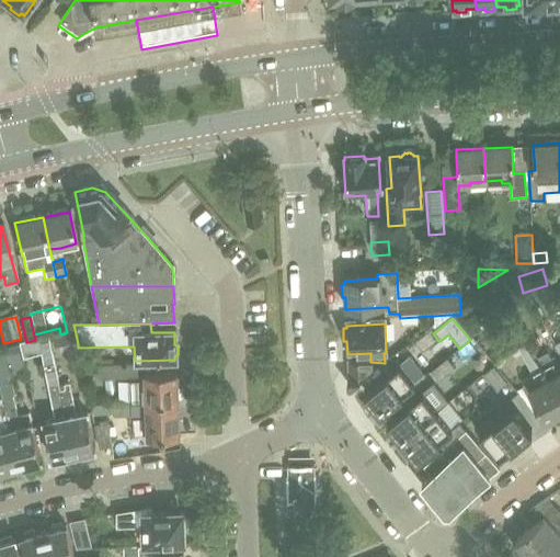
[(427,332),(410,345),(419,356),(435,342),(427,332)]
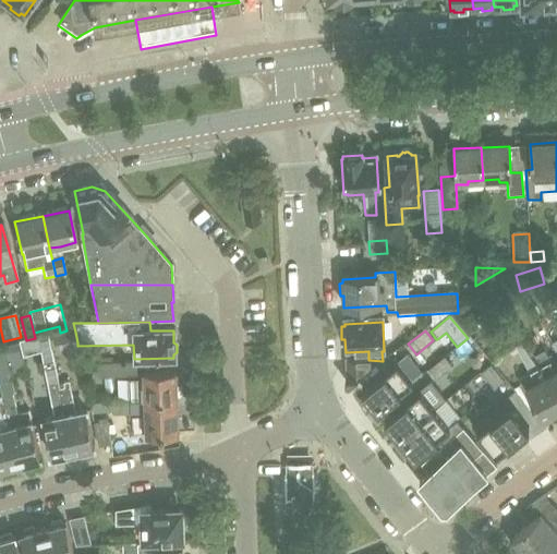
[(67,345),(77,342),(75,332),(64,334),(67,345)]
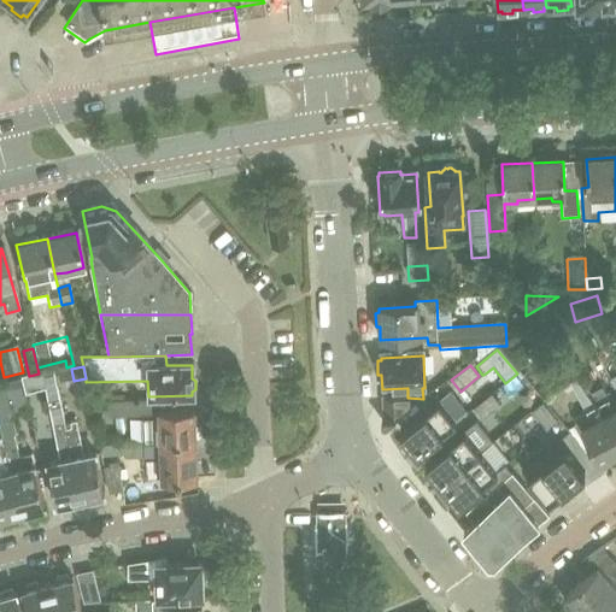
[(615,439),(592,395),(587,399),(578,381),(569,386),(586,415),(576,419),(581,429),(592,451),(598,464),(600,466),(615,459),(615,458),(615,455),(615,454),(615,439)]
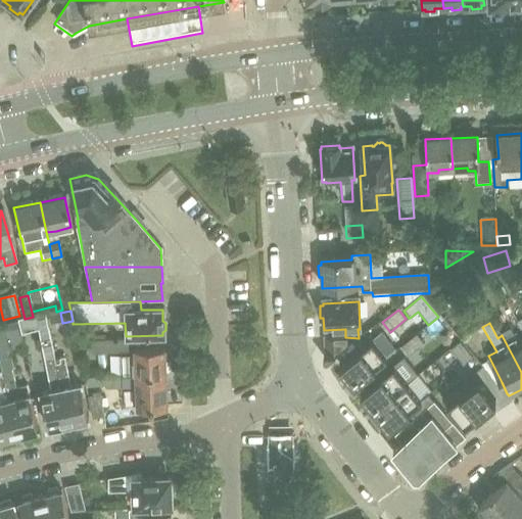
[(0,370),(1,374),(17,436),(25,434),(26,436),(35,434),(34,431),(37,431),(27,386),(14,389),(10,371),(13,371),(2,327),(0,328),(0,370)]
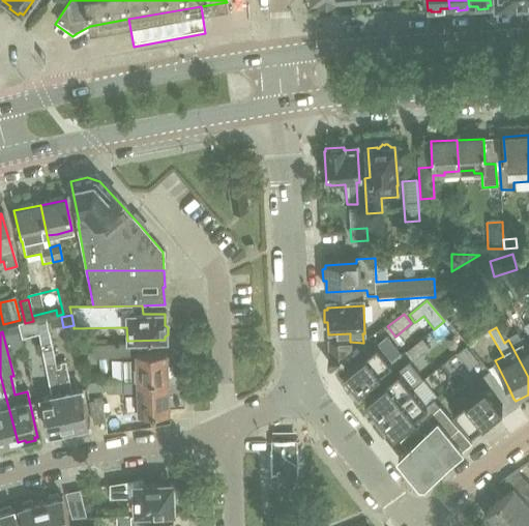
[(528,353),(527,354),(516,335),(508,340),(528,377),(528,353)]
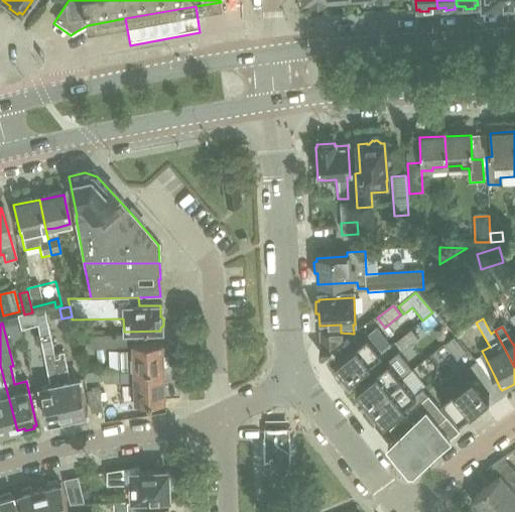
[(58,419),(66,418),(52,356),(47,328),(37,330),(39,338),(48,387),(39,389),(46,422),(49,422),(50,424),(59,422),(58,419)]
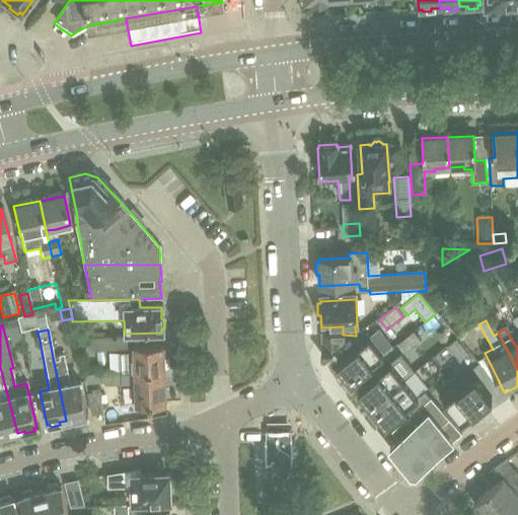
[(415,332),(398,344),(407,353),(422,341),(415,332)]
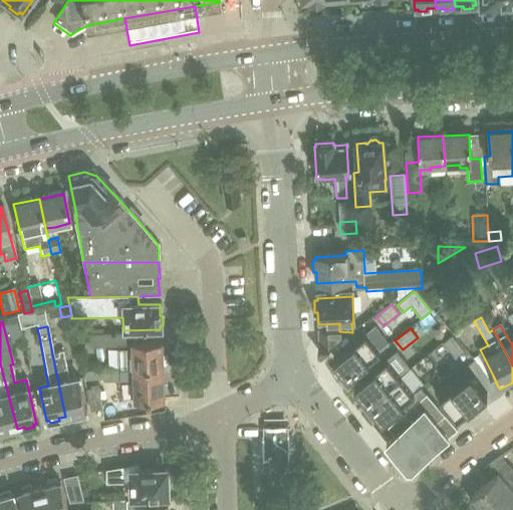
[(317,352),(317,353),(317,354),(318,355),(319,355),(320,355),(321,355),(331,347),(350,333),(351,332),(352,332),(339,331),(319,333),(319,350),(318,350),(318,351),(317,351),(317,352)]
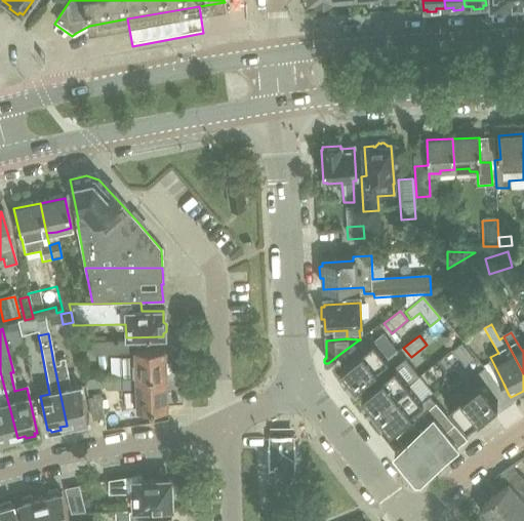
[(373,342),(340,367),(356,386),(389,360),(373,342)]
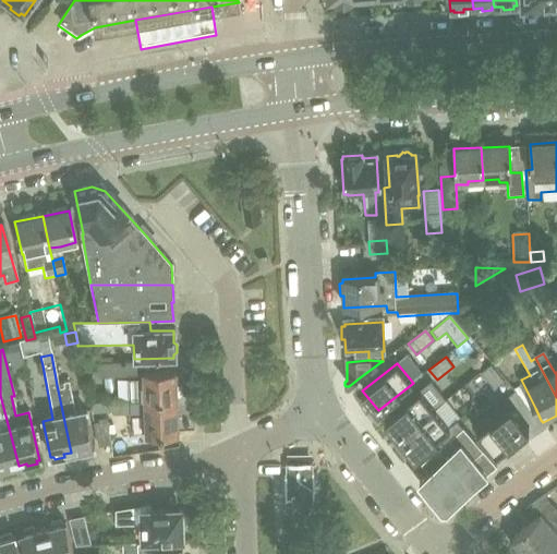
[(492,364),(482,372),(495,389),(505,382),(492,364)]
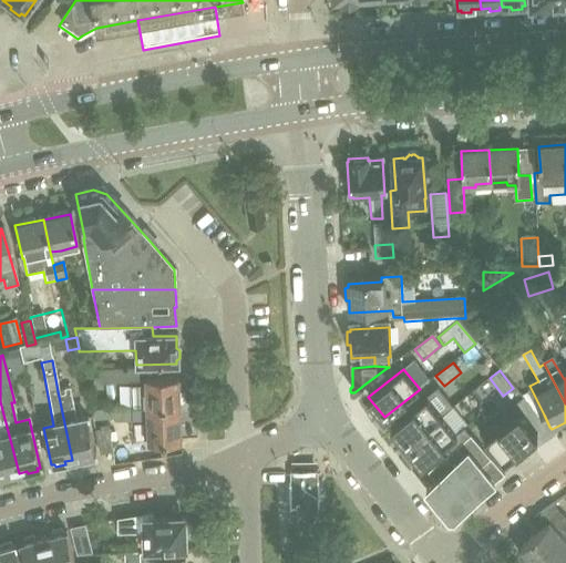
[(98,388),(137,387),(136,371),(98,372),(98,388)]
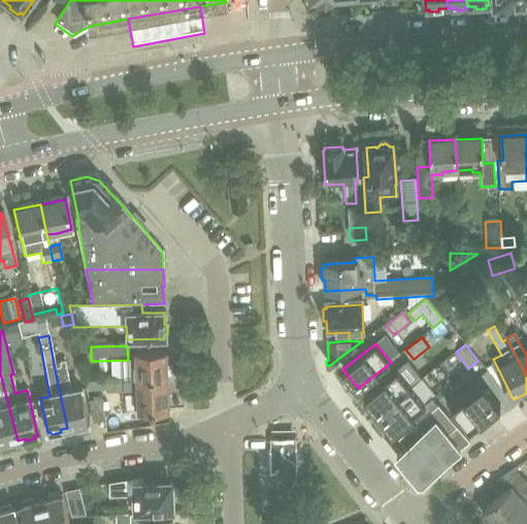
[(123,380),(135,380),(166,379),(165,353),(134,354),(135,361),(123,361),(123,380)]
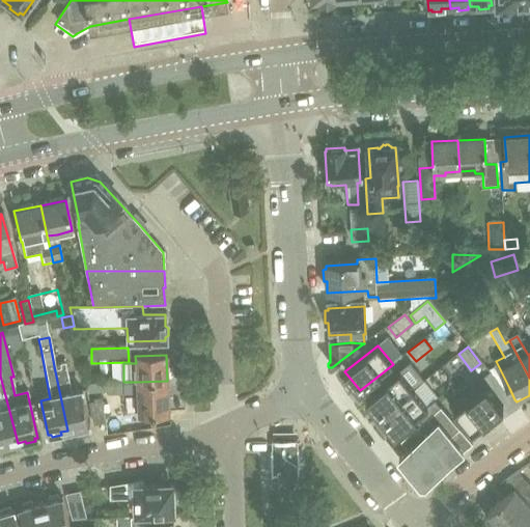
[(64,365),(54,366),(67,431),(76,428),(76,432),(85,430),(85,426),(88,425),(82,392),(71,394),(64,365)]
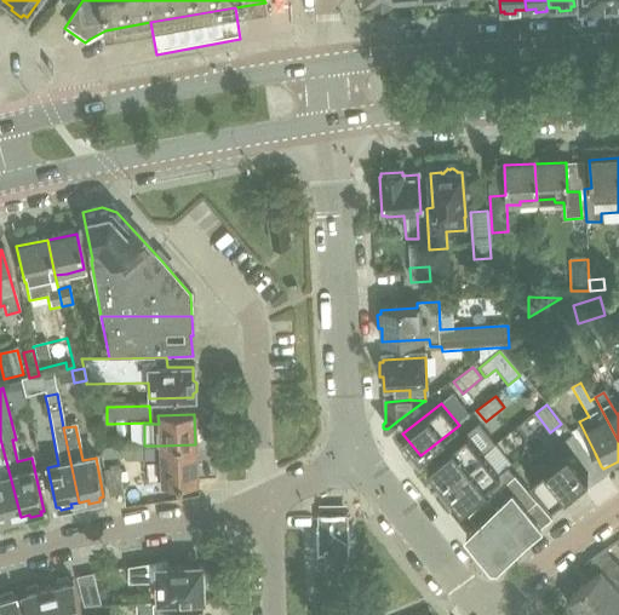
[(466,434),(428,465),(445,486),(483,455),(466,434)]
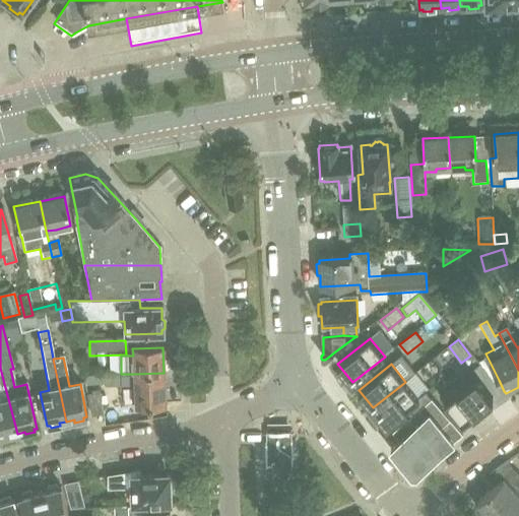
[(10,435),(17,434),(1,372),(0,372),(0,438),(1,441),(10,439),(10,435)]
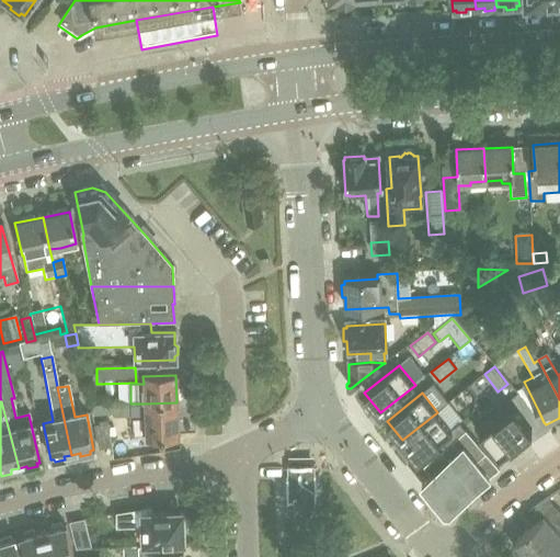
[(178,438),(176,402),(144,404),(145,439),(178,438)]
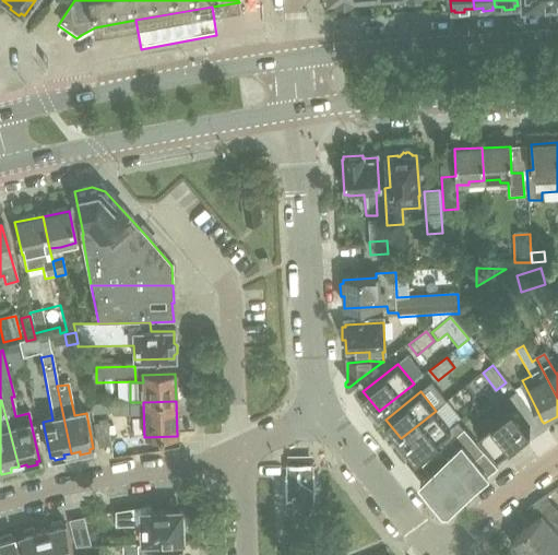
[(489,425),(476,436),(495,459),(529,432),(505,402),(484,418),(489,425)]
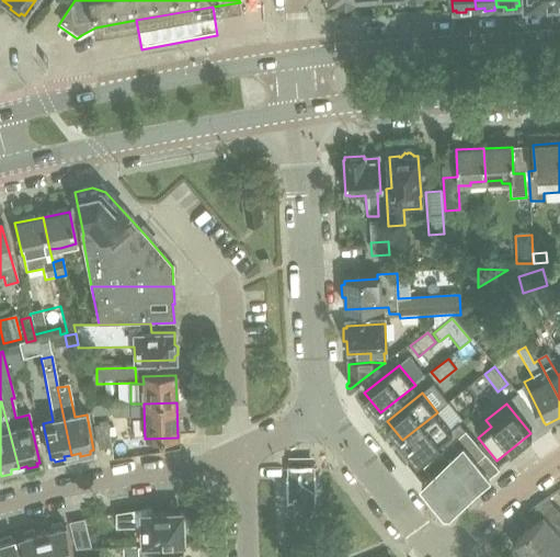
[(437,412),(402,440),(418,459),(443,439),(448,446),(465,432),(459,425),(453,431),(437,412)]
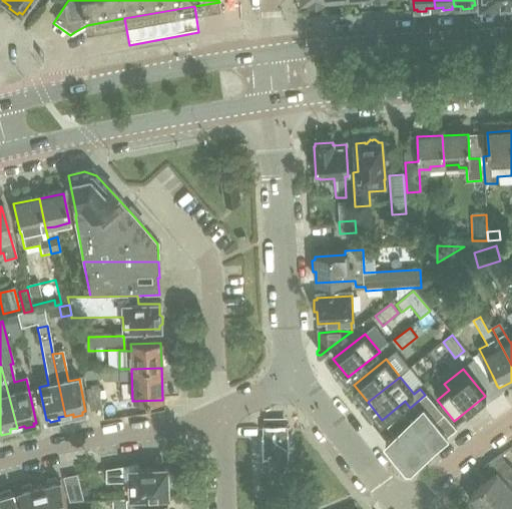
[(89,412),(100,410),(97,391),(86,393),(89,412)]
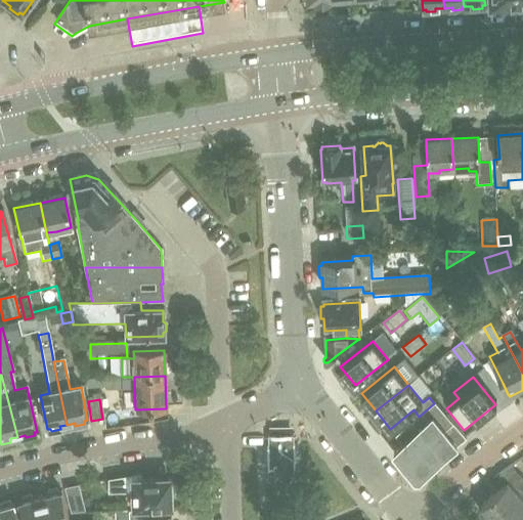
[(420,479),(422,478),(440,460),(441,460),(455,448),(456,447),(444,433),(452,425),(434,403),(419,417),(411,423),(418,431),(394,453),(393,455),(412,479),(415,481),(419,481),(420,479)]
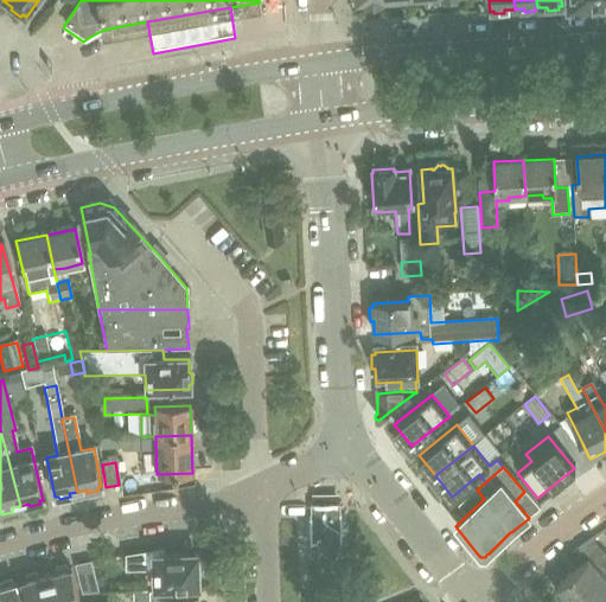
[(524,492),(515,501),(529,518),(540,510),(524,492)]
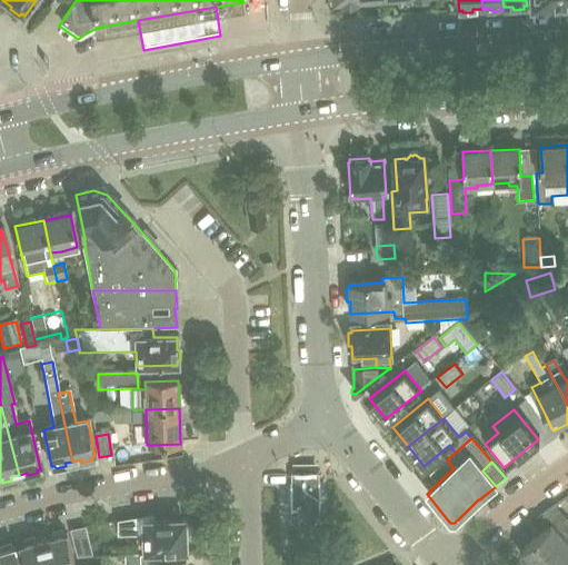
[(290,475),(290,491),(292,491),(292,511),(298,511),(318,511),(318,491),(320,491),(320,475),(290,475)]
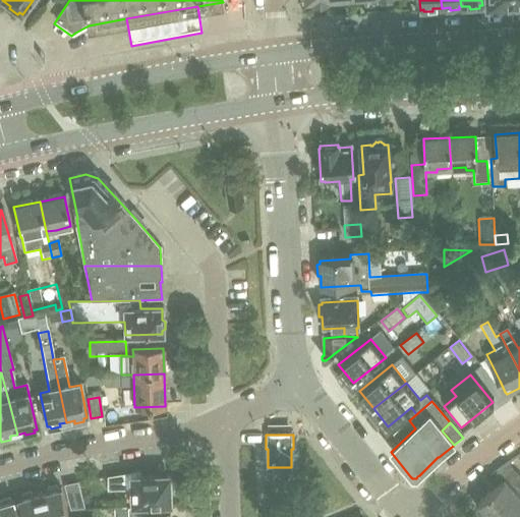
[(503,516),(519,502),(519,477),(508,465),(497,473),(505,481),(475,509),(481,516),(503,516)]
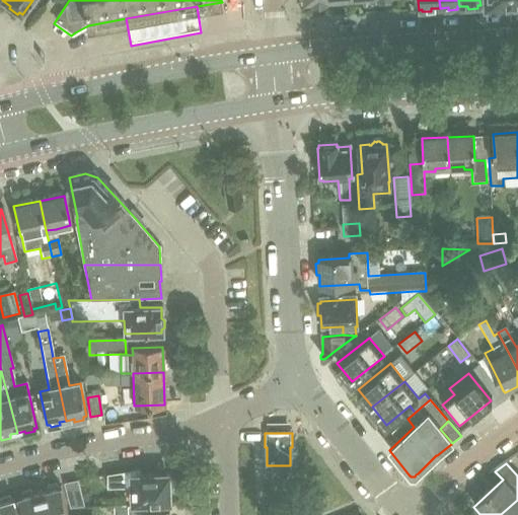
[(139,471),(135,471),(103,476),(104,484),(107,484),(107,488),(133,487),(133,504),(168,503),(168,500),(170,500),(169,487),(167,487),(167,476),(139,477),(139,471)]
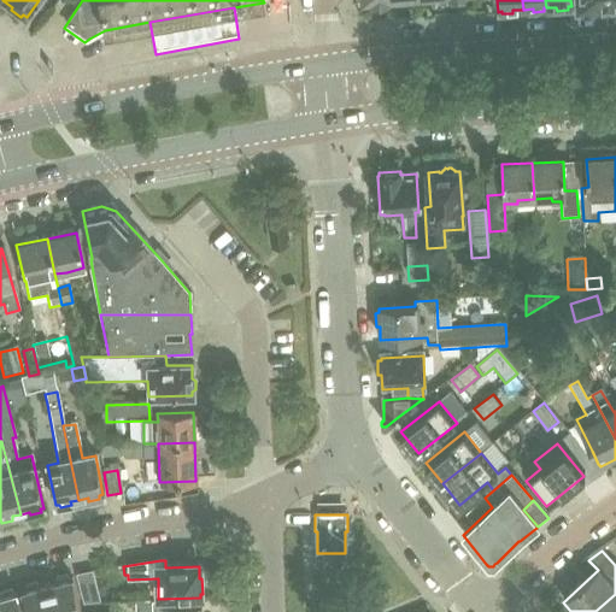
[(346,577),(346,563),(323,563),(323,577),(346,577)]
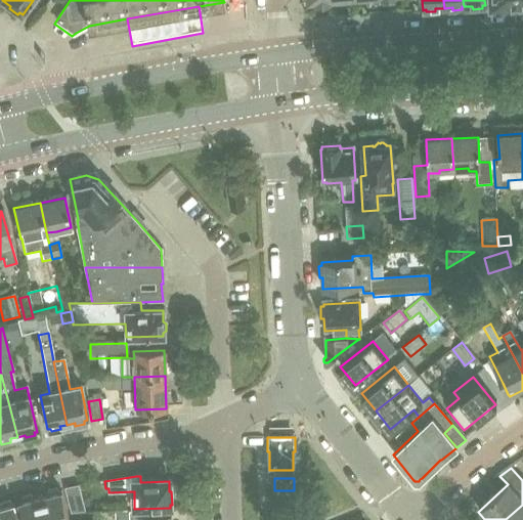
[(79,487),(66,489),(70,515),(84,513),(79,487)]
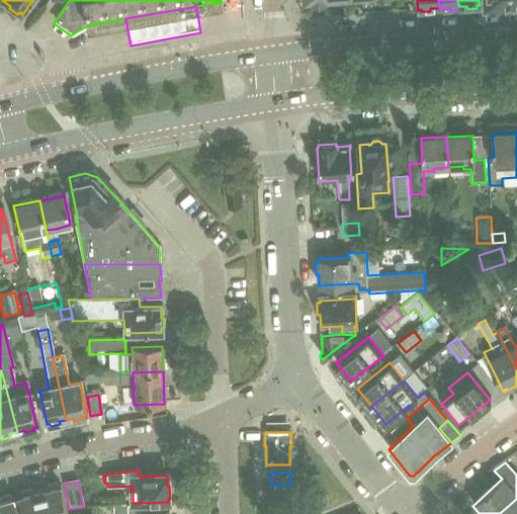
[(39,492),(44,513),(67,513),(60,487),(57,488),(56,485),(48,487),(48,490),(39,492)]
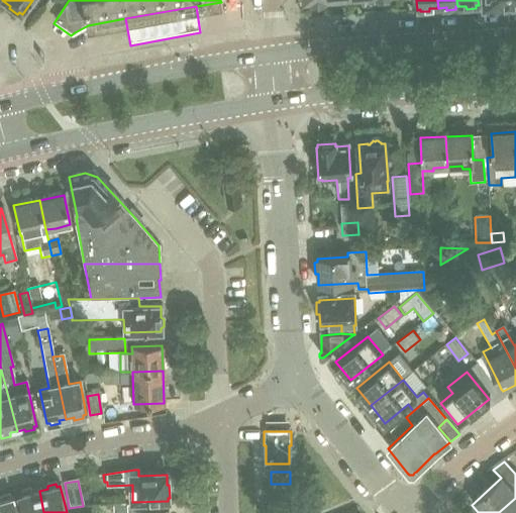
[(43,512),(39,491),(31,494),(30,491),(20,493),(21,496),(18,497),(21,512),(43,512)]
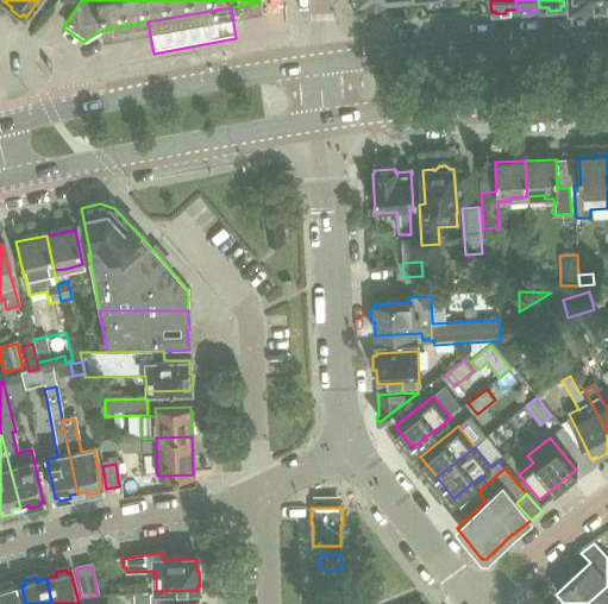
[(19,603),(14,587),(11,587),(10,584),(0,587),(0,591),(0,603),(19,603)]
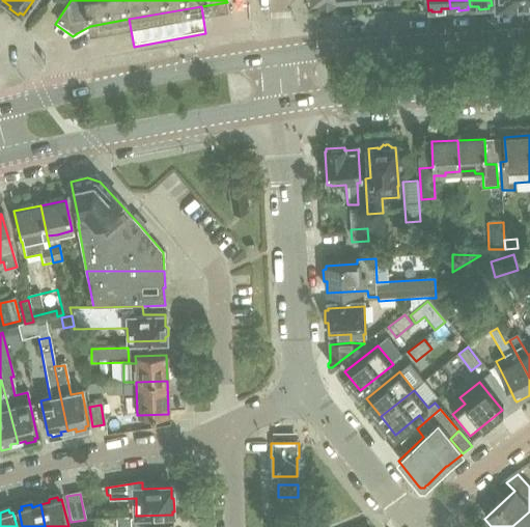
[(529,526),(529,511),(512,526),(529,526)]
